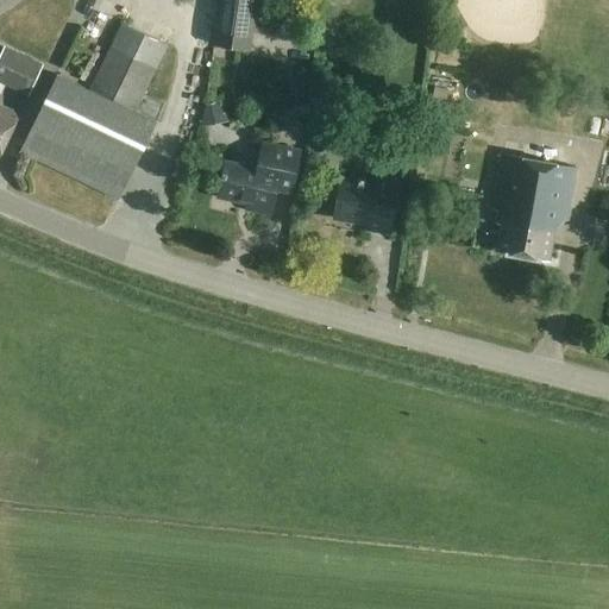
[(250,49),(256,0),(220,0),(214,44),(250,49)]
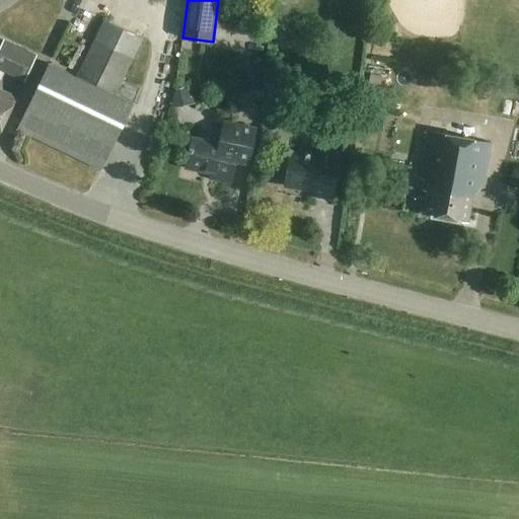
[(116,94),(143,38),(105,19),(78,77),(50,63),(18,129),(102,169),(134,103),(116,94)]
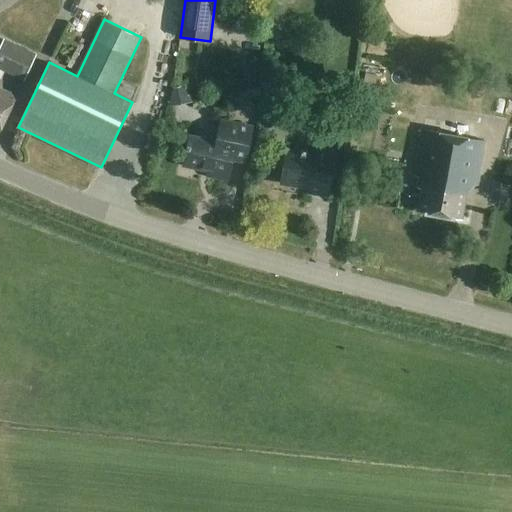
[(0,71),(22,82),(36,53),(3,37),(0,44),(0,71)]
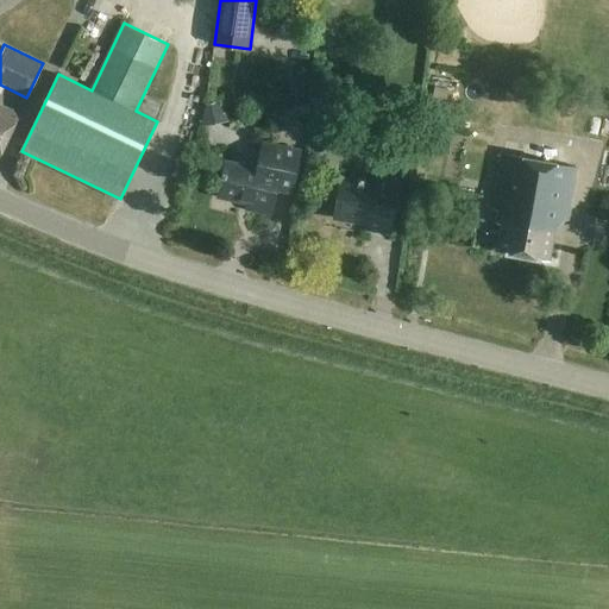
[(331,133),(334,99),(309,98),(306,131),(331,133)]
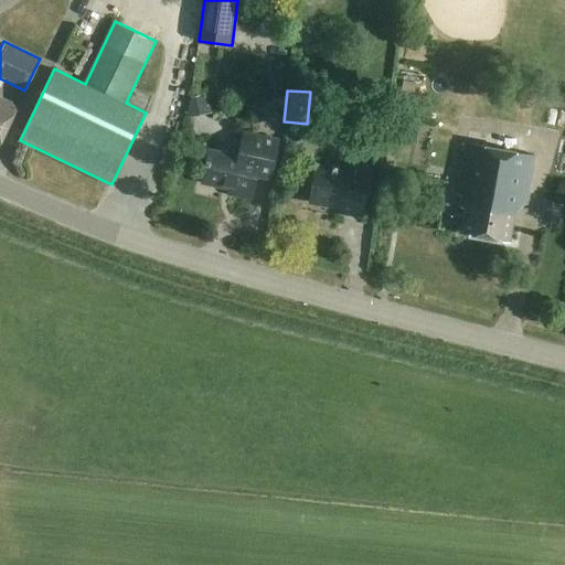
[(191,135),(234,137),(235,115),(204,114),(205,95),(192,94),(191,135)]
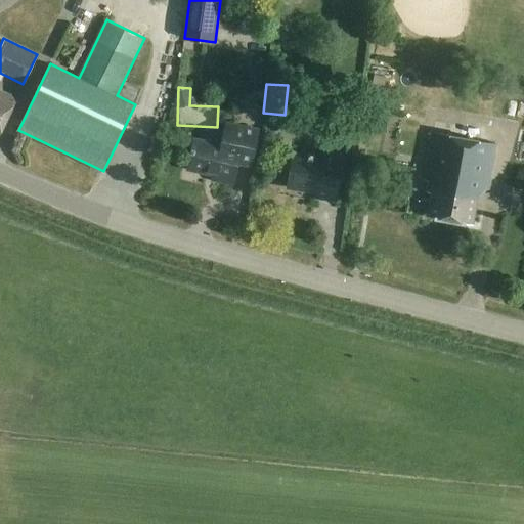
[(0,132),(0,133),(17,99),(0,90),(0,132)]
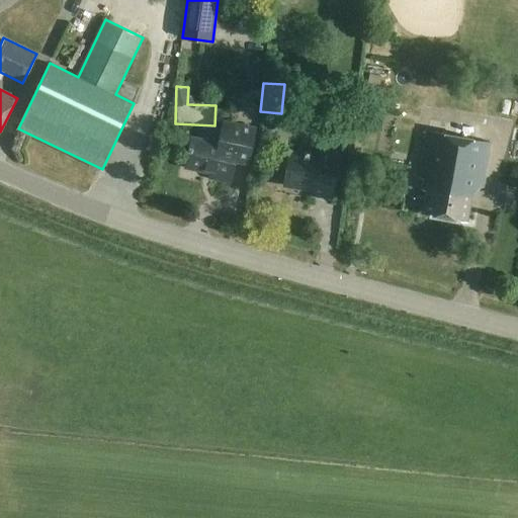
[(249,164),(257,127),(225,120),(220,142),(192,135),(185,165),(210,171),(209,176),(232,181),(236,161),(249,164)]
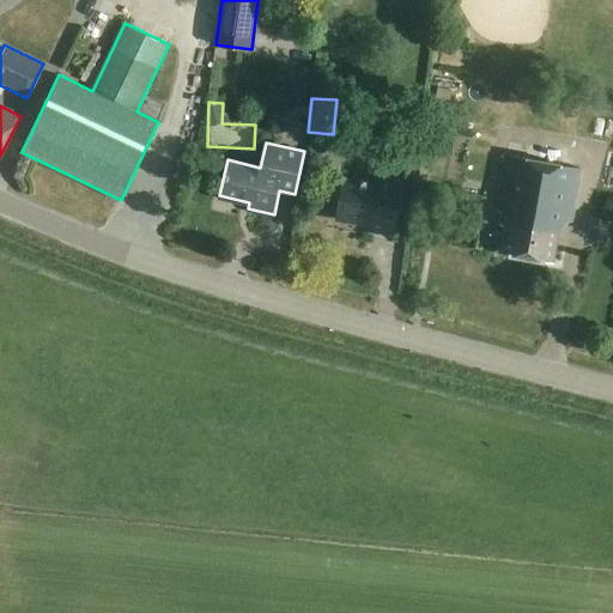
[(554,260),(559,230),(572,222),(581,170),(508,157),(498,212),(503,212),(502,224),(507,225),(502,252),(554,260)]
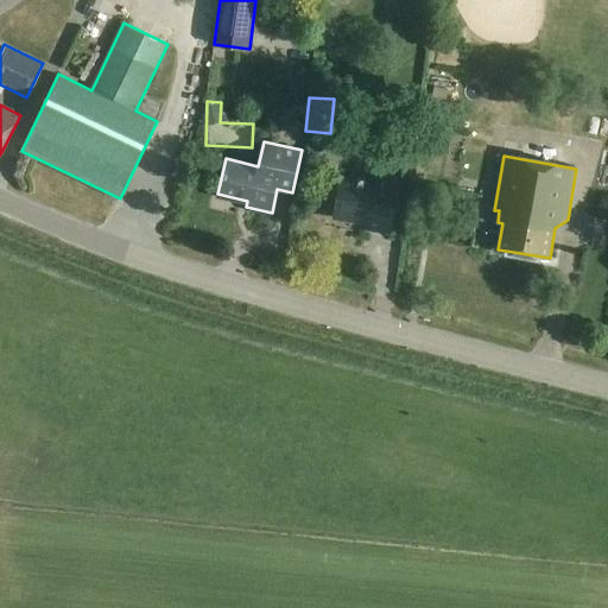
[(359,181),(344,178),(346,171),(341,170),(335,217),(368,222),(367,229),(391,232),(398,179),(377,176),(375,182),(366,181),(366,178),(359,177),(359,181)]
